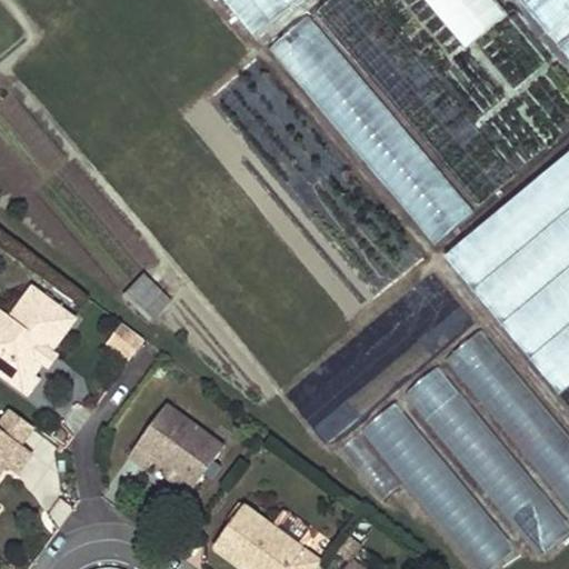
[(223,0),(257,39),(301,0),(223,0)]
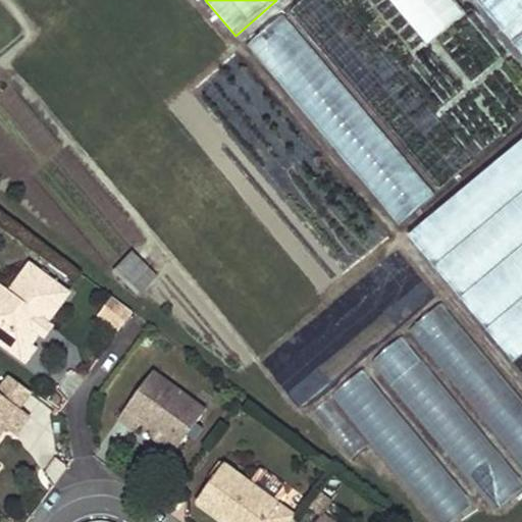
[(458,0),(392,0),(426,44),(468,12),(458,0)]
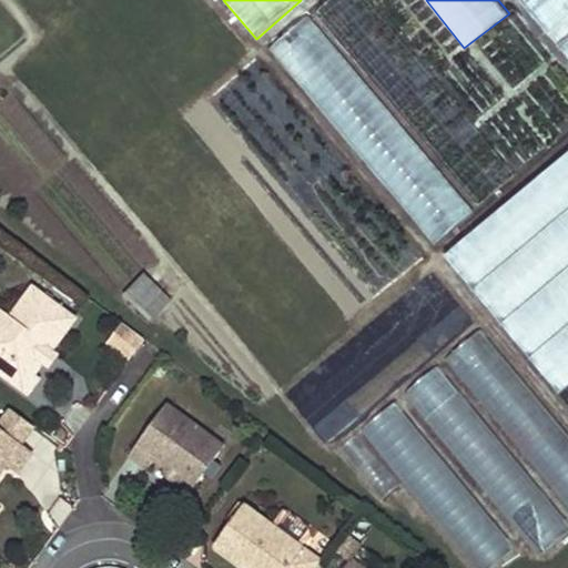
[(567,0),(515,0),(567,64),(567,0)]
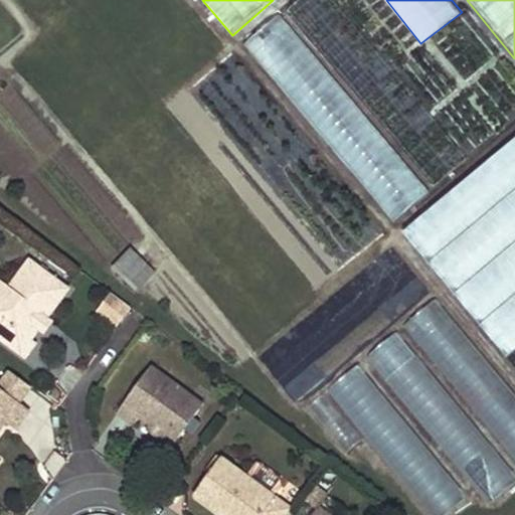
[(238,40),(391,220),(427,190),(276,10),(238,40)]
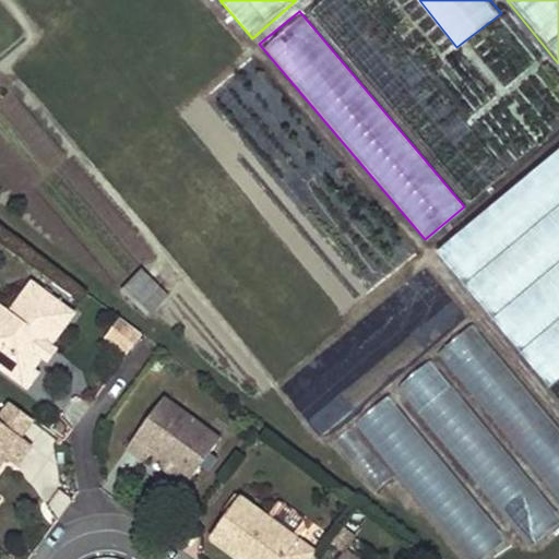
[(558,147),(440,247),(549,383),(558,376),(558,147)]
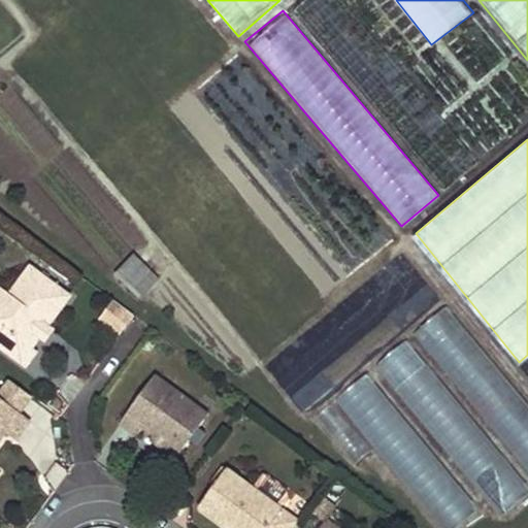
[(150,269),(135,257),(116,276),(131,290),(150,269)]
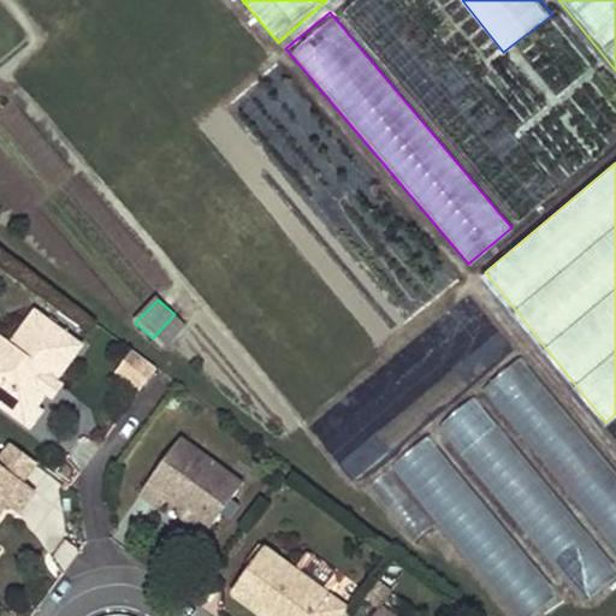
[(0,347),(0,404),(31,427),(42,412),(37,408),(47,394),(57,381),(83,347),(36,312),(12,344),(6,339),(0,347)]
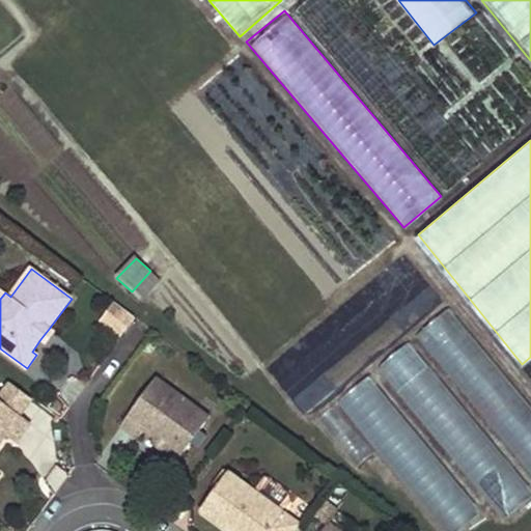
[(121,335),(133,312),(109,300),(96,323),(121,335)]
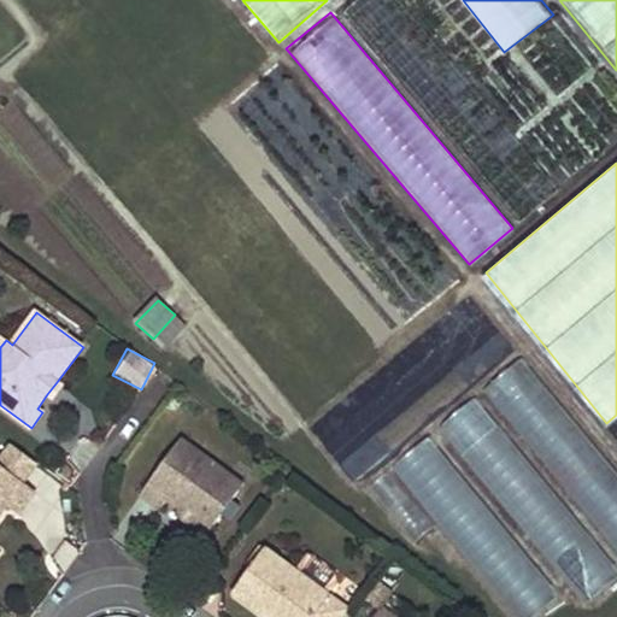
[(63,386),(57,382),(47,394),(53,399),(63,386)]
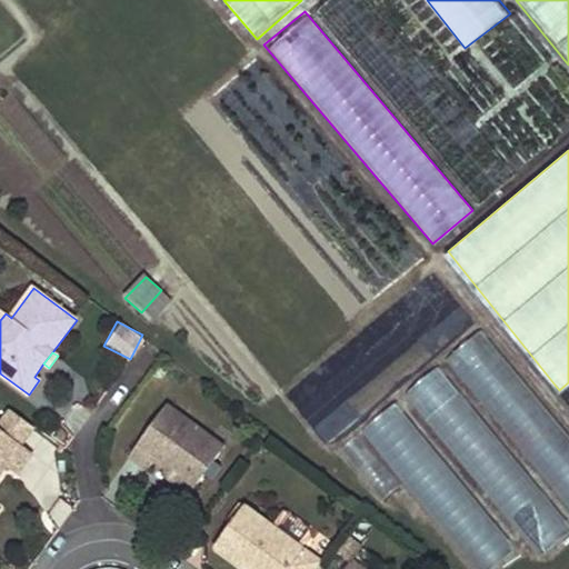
[(400,390),(531,560),(568,531),(437,362),(400,390)]
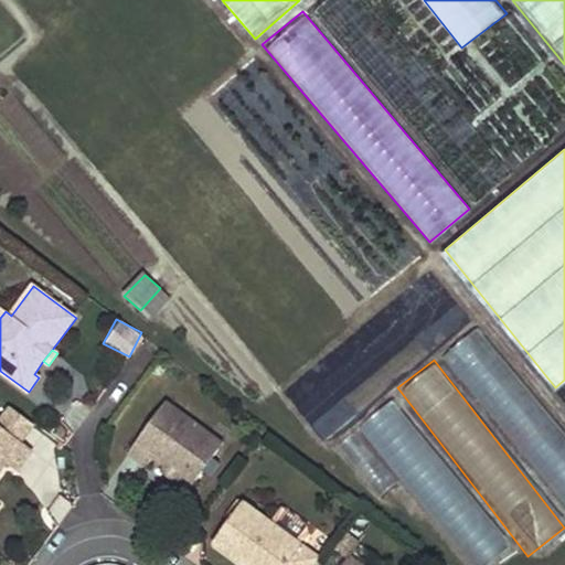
[(355,427),(466,564),(490,564),(512,547),(393,398),(355,427)]
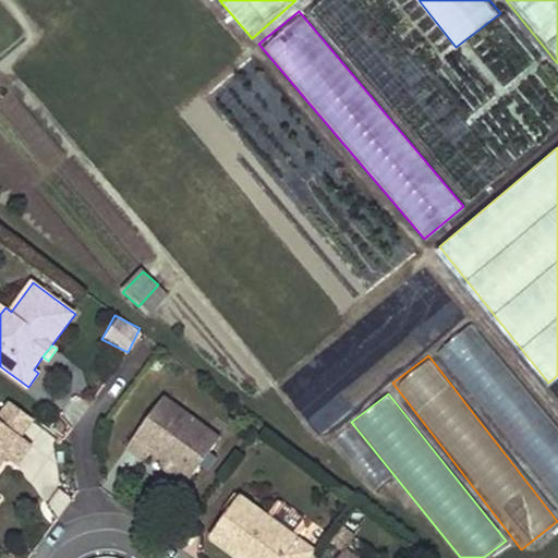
[(208,429),(165,397),(128,447),(146,460),(152,451),(165,460),(166,461),(169,457),(194,475),(217,444),(204,434),(208,429)]
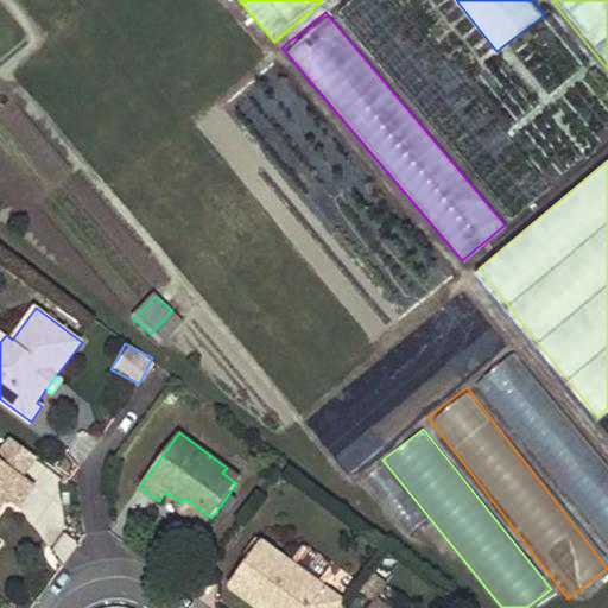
[(0,457),(23,475),(37,456),(12,438),(0,455),(0,457)]
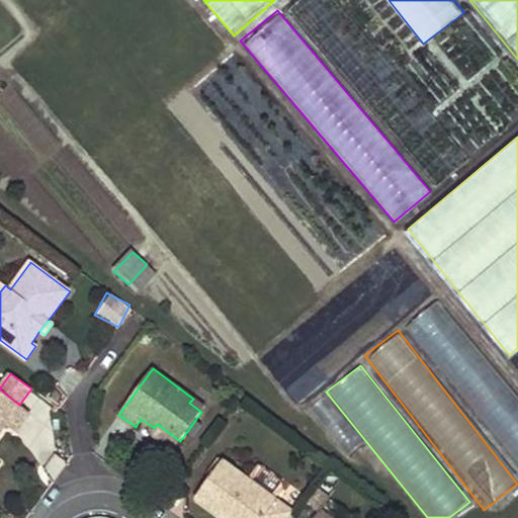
[(15,432),(29,413),(19,405),(0,390),(0,433),(6,425),(15,432)]
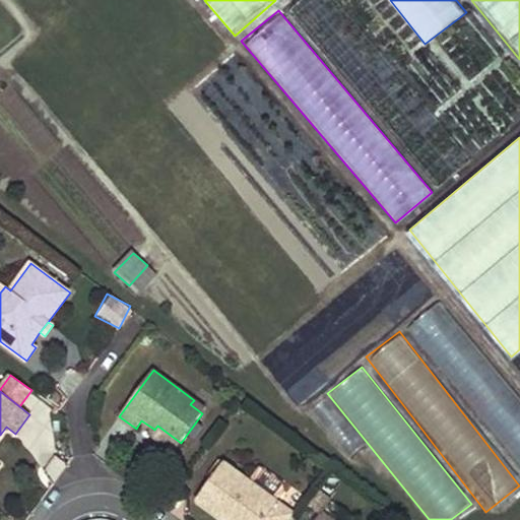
[(205,408),(194,400),(190,404),(202,413),(205,408)]
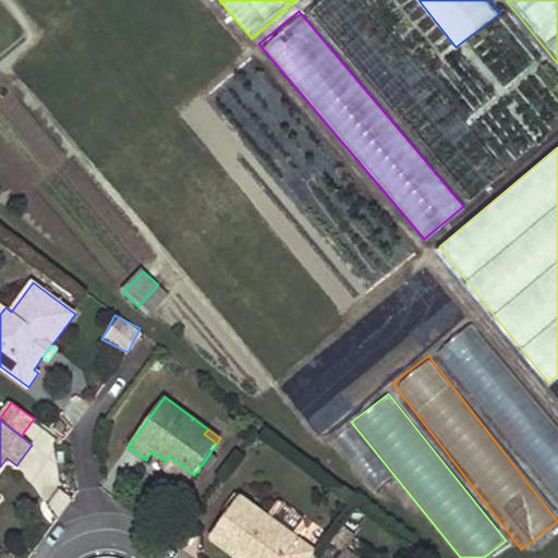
[(166,461),(165,460),(161,465),(173,474),(177,469),(191,480),(194,475),(169,457),(166,461)]
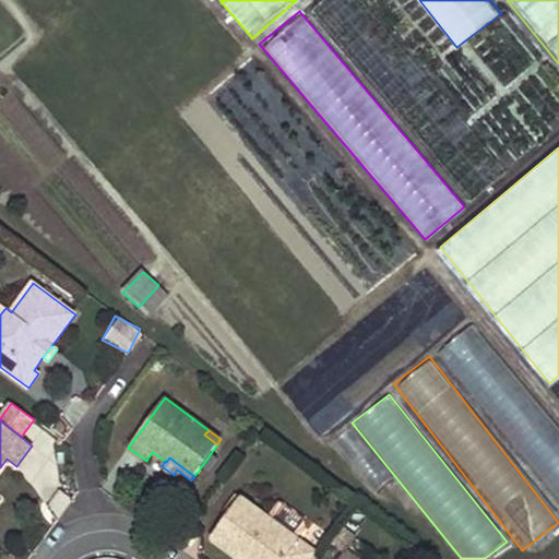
[(312,558),(318,552),(241,497),(212,537),(242,558),(245,558),(248,556),(251,558),(312,558)]
